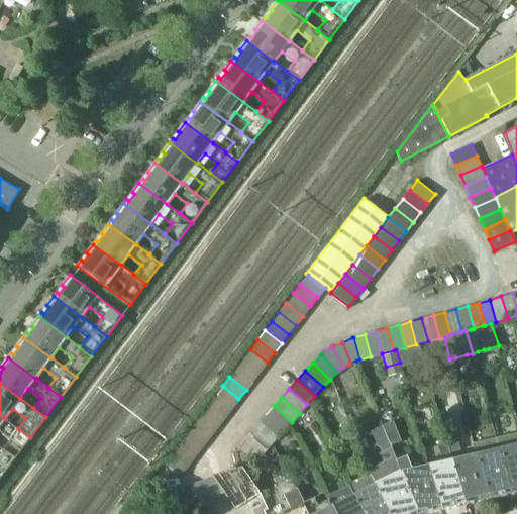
[(274,406),(266,415),(284,431),(292,422),(274,406)]
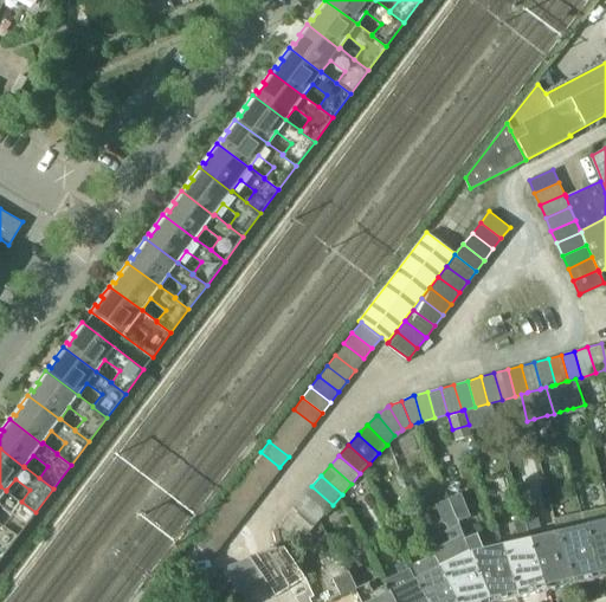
[(0,504),(12,513),(4,525),(2,525),(18,537),(36,512),(21,502),(6,490),(6,491),(0,486),(0,504)]
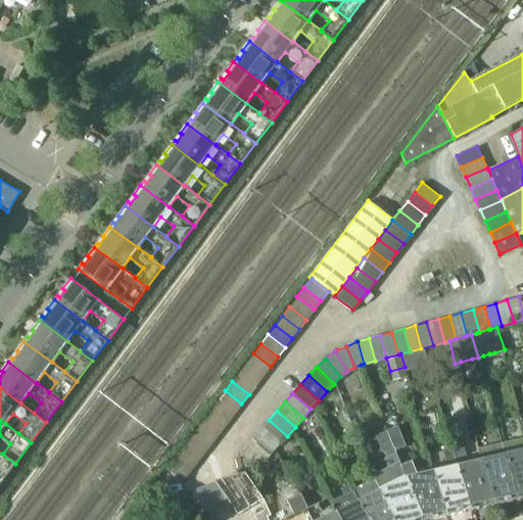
[(269,420),(260,429),(279,444),(287,436),(269,420)]
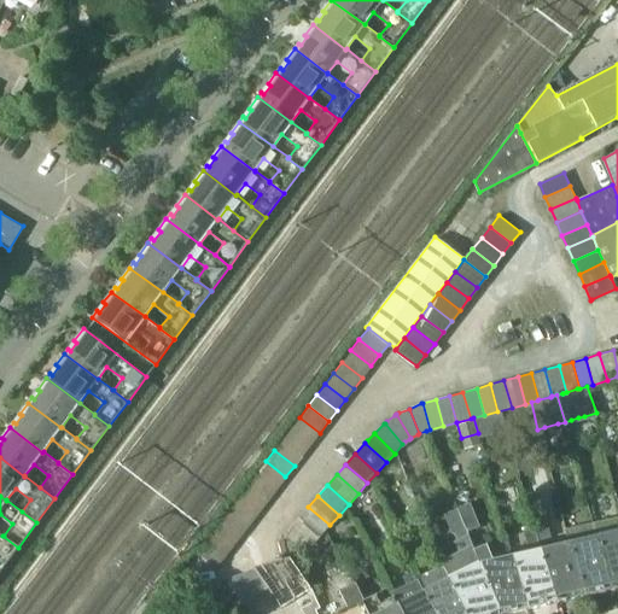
[(458,507),(456,507),(466,527),(467,530),(481,525),(471,501),(456,506),(458,507)]
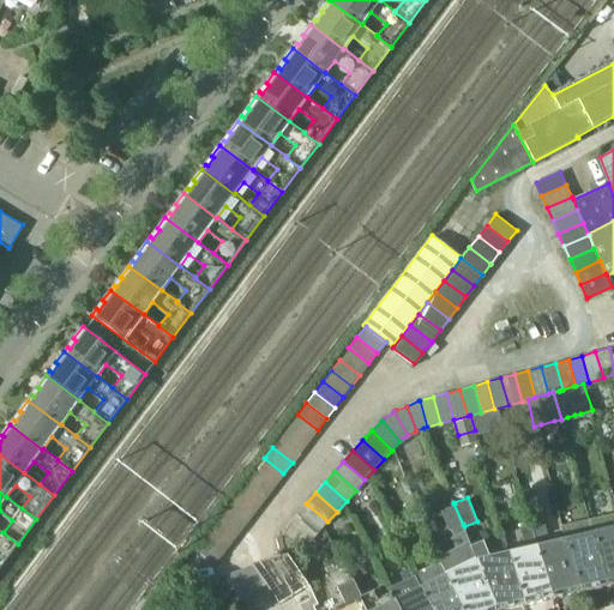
[(229,502),(221,513),(241,529),(250,518),(229,502)]
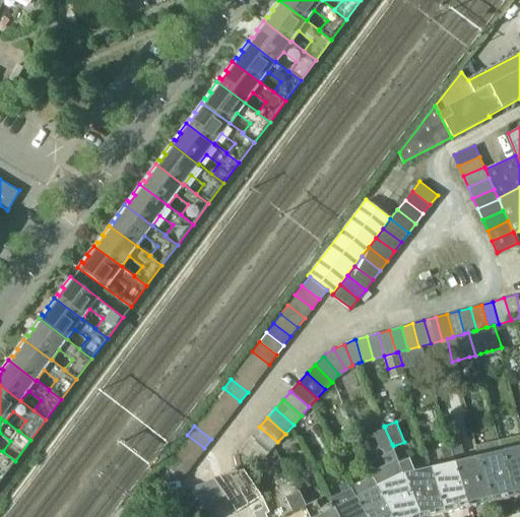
[(259,427),(252,436),(269,451),(277,442),(259,427)]
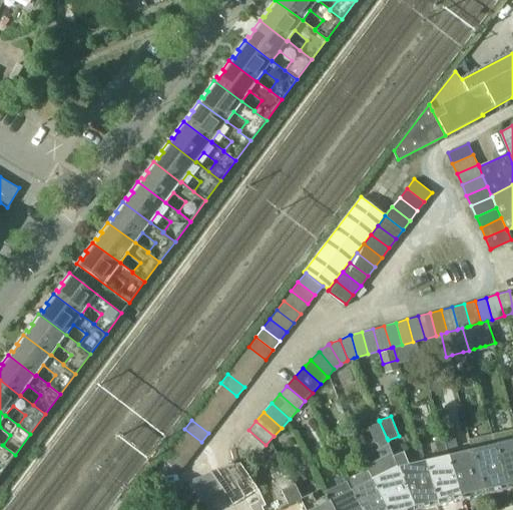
[(512,428),(502,431),(494,433),(510,488),(512,487),(512,428)]
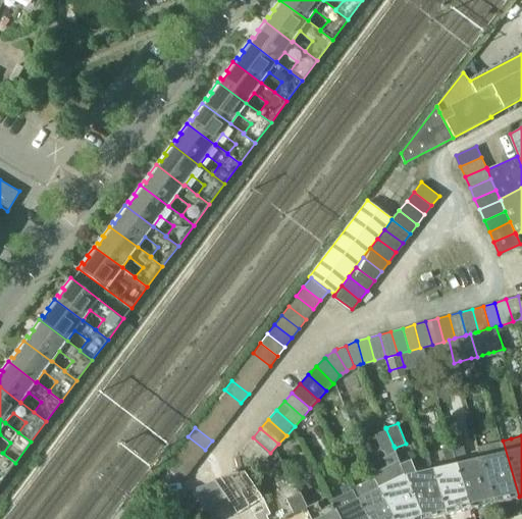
[(188,436),(180,447),(198,460),(205,450),(188,436)]
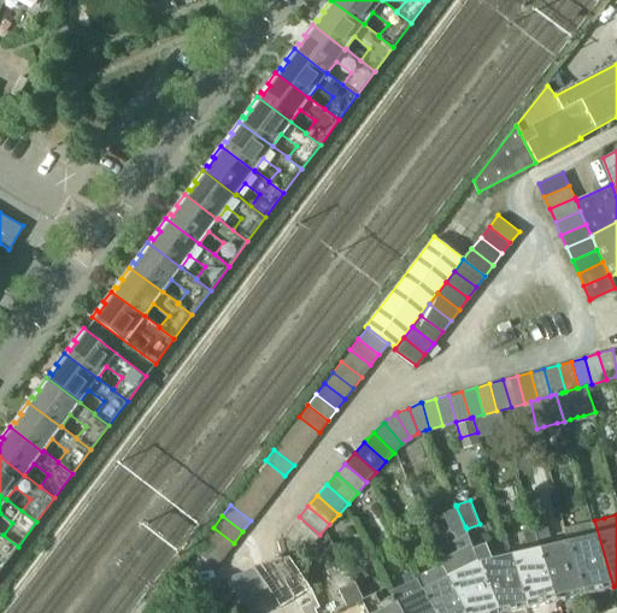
[(299,517),(288,529),(309,547),(319,535),(299,517)]
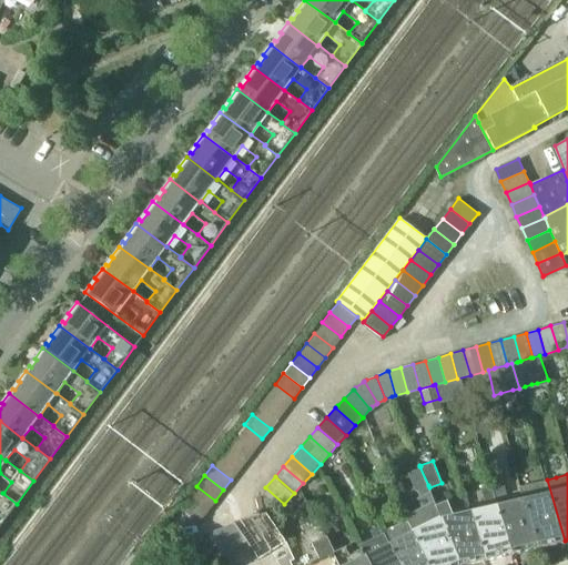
[(492,484),(490,484),(494,496),(495,496),(506,493),(501,476),(490,478),(492,484)]
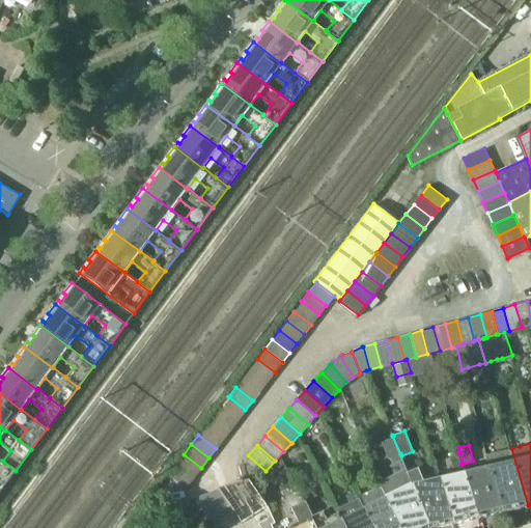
[(505,510),(528,505),(511,448),(484,454),(488,467),(490,467),(497,492),(503,510),(505,510)]
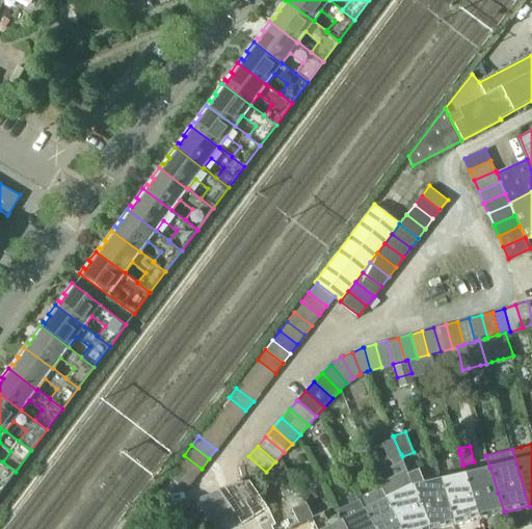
[(479,518),(464,474),(466,474),(463,465),(462,465),(459,453),(450,455),(455,476),(441,479),(455,523),(471,519),(472,520),(479,518)]
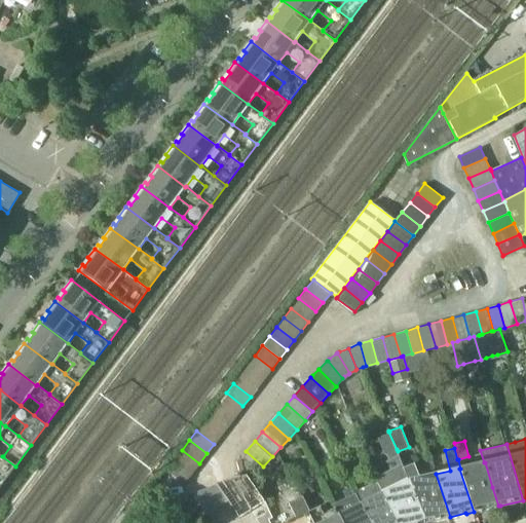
[(397,522),(423,522),(426,522),(410,480),(409,481),(404,467),(398,451),(397,449),(385,453),(388,459),(386,460),(390,469),(375,476),(377,480),(383,493),(397,522)]
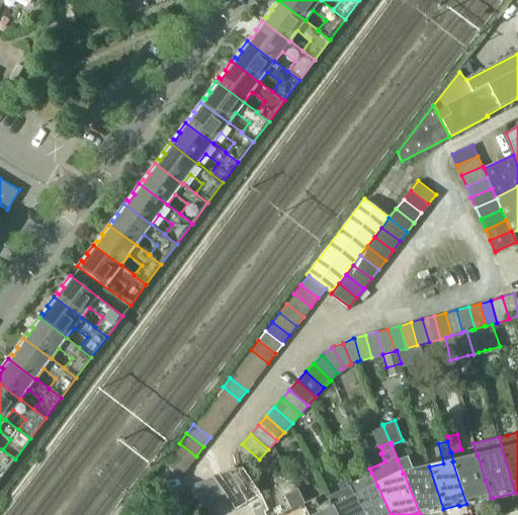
[(2,449),(3,449),(0,447),(0,478),(15,459),(2,449)]
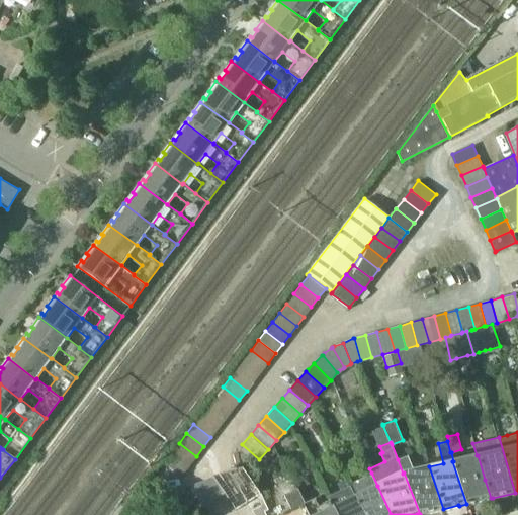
[(172,452),(165,461),(182,475),(189,465),(172,452)]
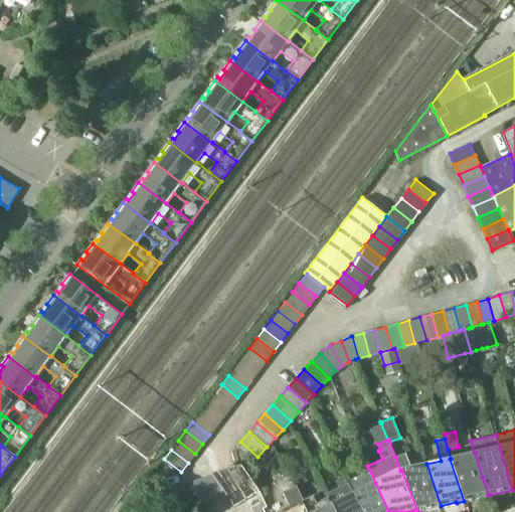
[(401,470),(417,511),(441,506),(426,464),(411,468),(405,453),(395,457),(400,471),(401,470)]
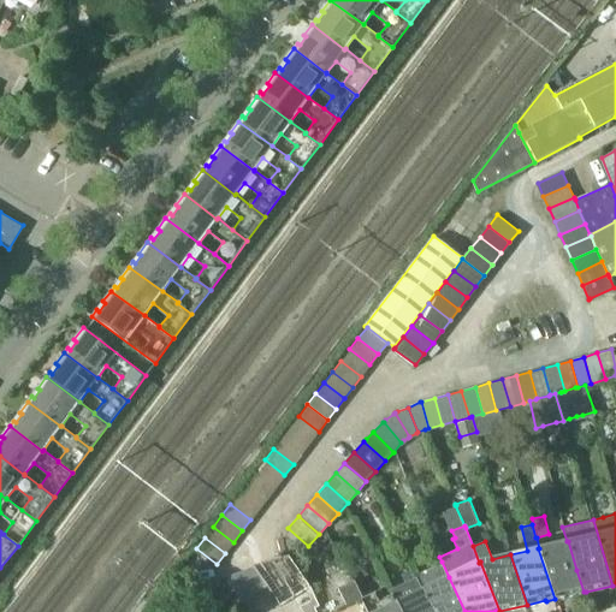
[(576,594),(584,592),(576,570),(568,541),(567,541),(539,548),(538,548),(555,599),(576,594)]
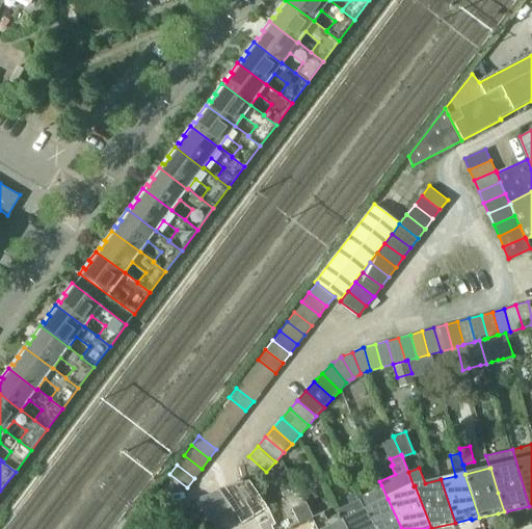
[(317,481),(320,475),(317,469),(310,469),(307,474),(310,480),(317,481)]
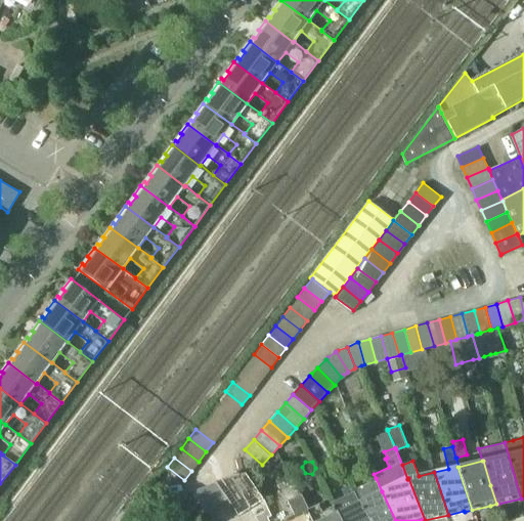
[(218,480),(215,481),(216,481),(227,497),(238,515),(241,513),(243,511),(250,507),(253,505),(263,497),(246,472),(232,476),(222,479),(218,480)]
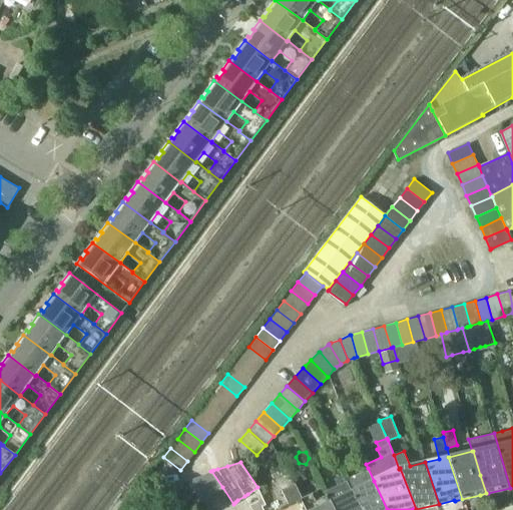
[(387,509),(374,481),(368,468),(346,478),(347,480),(353,492),(361,509),(387,509)]
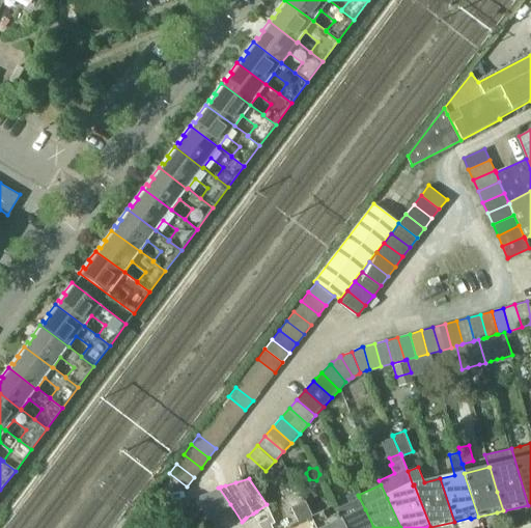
[(219,488),(206,493),(219,511),(230,504),(219,488)]
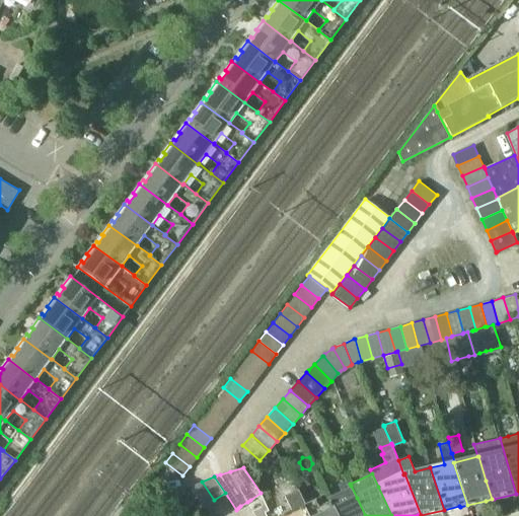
[(195,486),(192,490),(197,498),(204,507),(214,500),(202,482),(197,484),(195,486)]
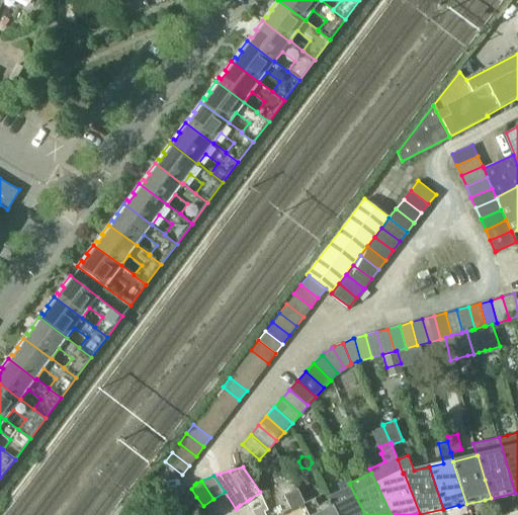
[(338,514),(364,514),(356,497),(350,485),(329,496),(331,499),(335,507),(338,514)]
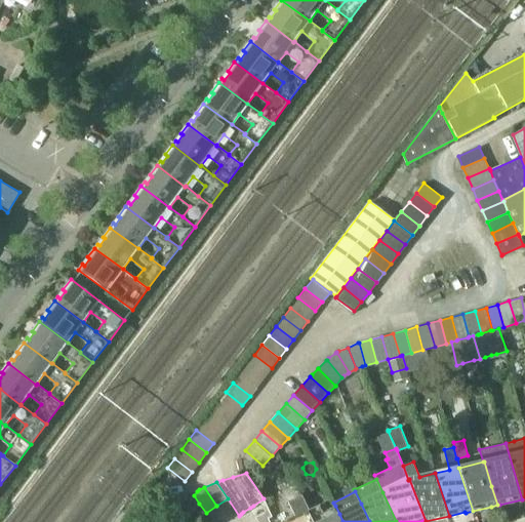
[(194,495),(176,517),(179,521),(183,521),(198,505),(199,504),(194,495)]
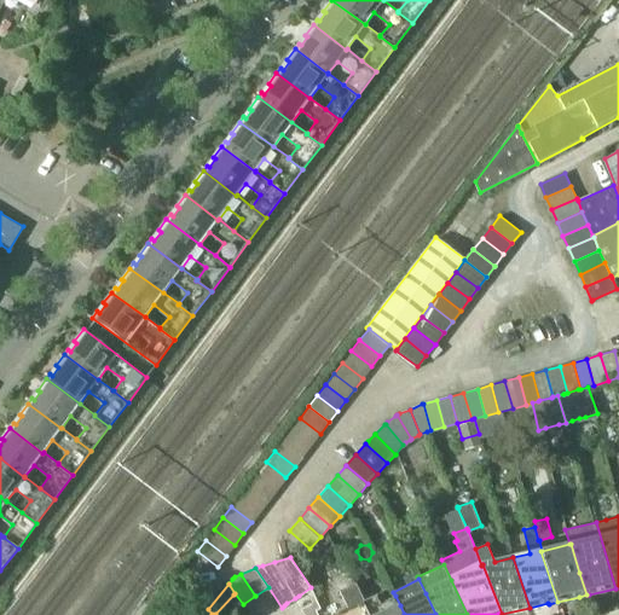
[(351,607),(333,614),(369,614),(359,596),(354,584),(342,590),(351,607)]
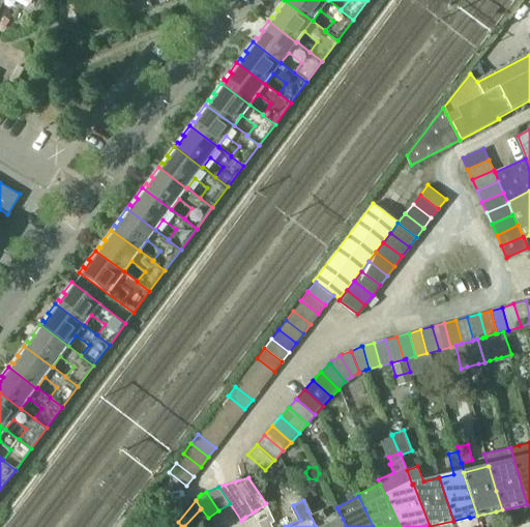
[(317,511),(315,507),(307,510),(316,526),(346,526),(343,519),(339,510),(327,516),(324,508),(317,511)]
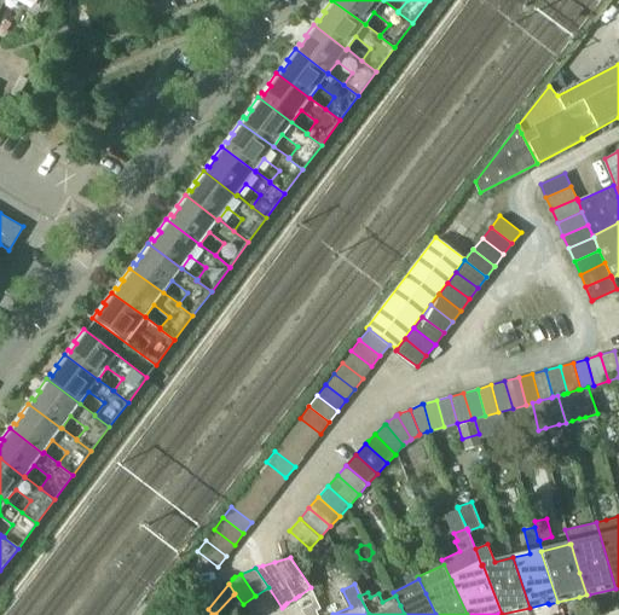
[(313,602),(301,608),(306,614),(316,609),(320,607),(317,601),(313,602)]
